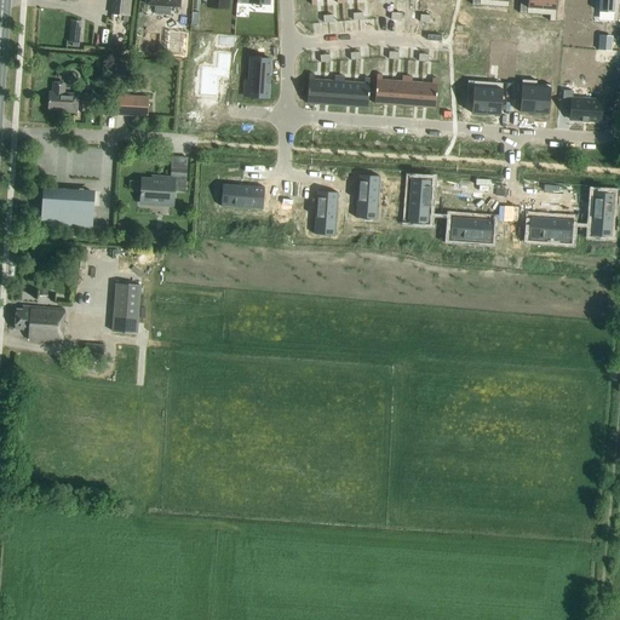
[(113,0),(112,15),(130,16),(131,0),(113,0)]
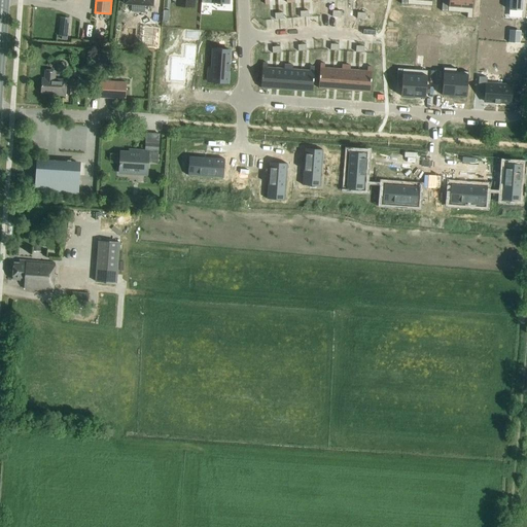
[(447,0),(442,0),(442,11),(460,13),(460,0),(448,0),(449,0),(447,0)]
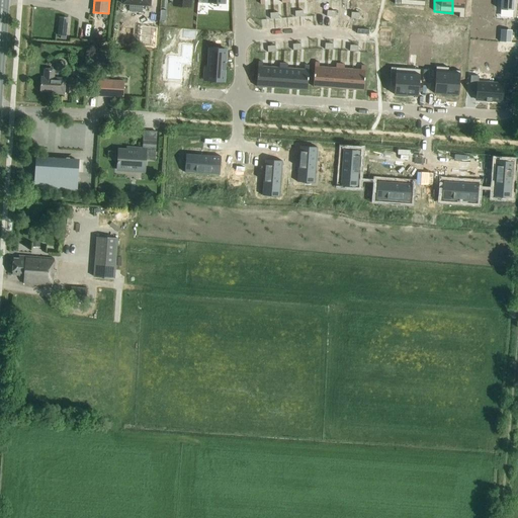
[(452,0),(452,13),(459,13),(459,18),(464,18),(464,0),(452,0)]
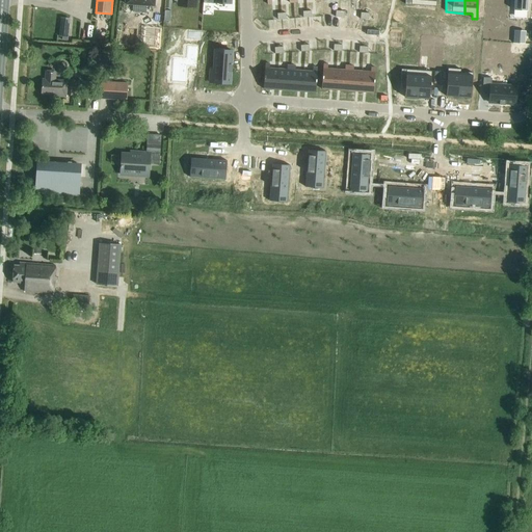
[(513,0),(513,10),(527,11),(527,0),(513,0)]
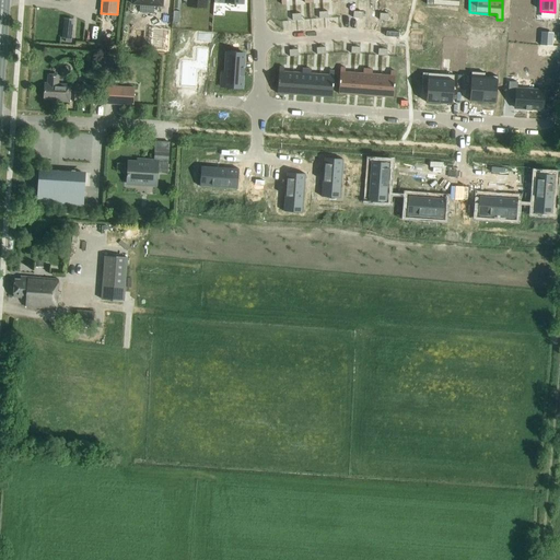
[(65,20),(62,39),(72,41),(74,21),(65,20)]
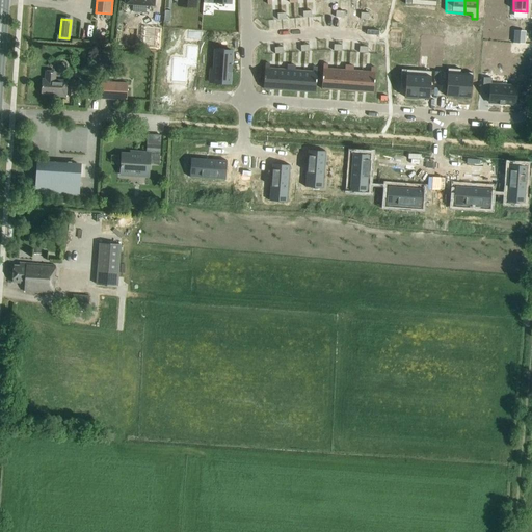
[(143,27),(142,50),(147,50),(158,51),(161,51),(162,28),(143,27)]
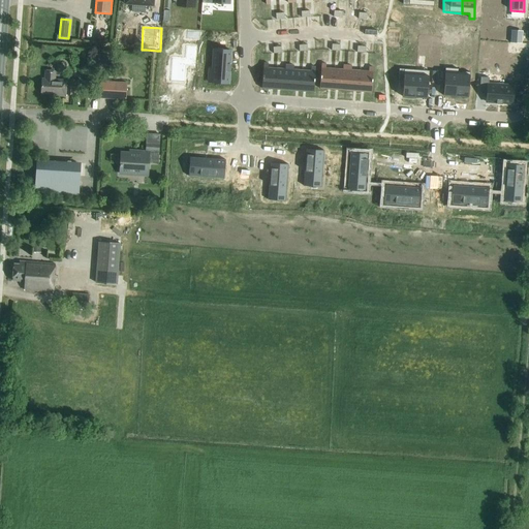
[(511,33),(510,43),(516,43),(522,43),(522,33),(516,33),(511,33)]
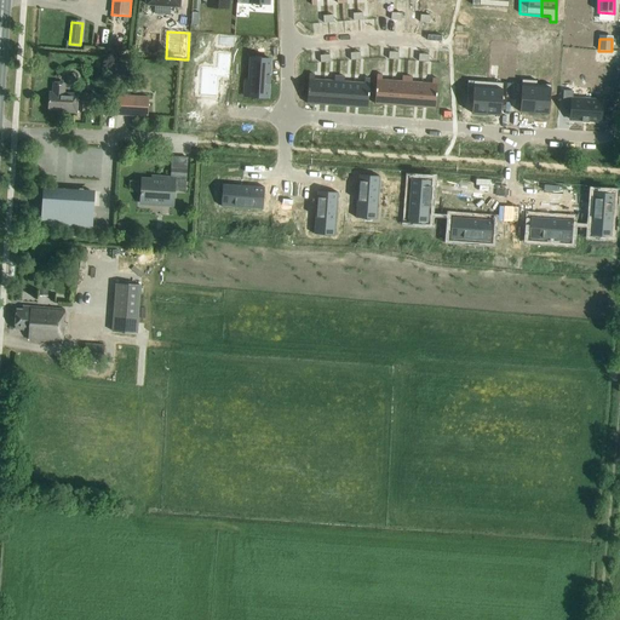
[(201,68),(199,96),(217,97),(217,90),(227,91),(230,56),(218,55),(217,69),(201,68)]
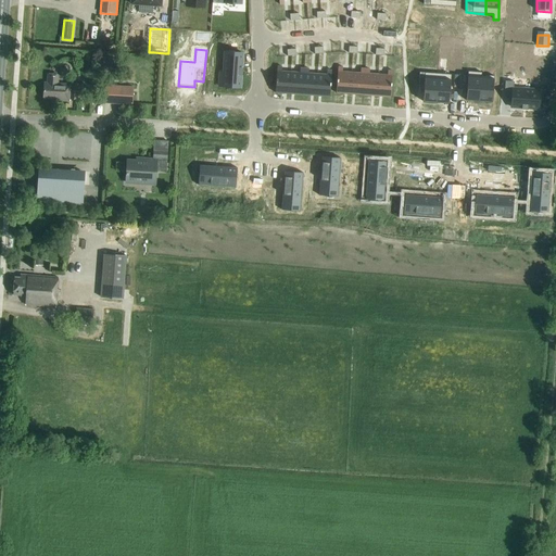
[(240,88),(241,75),(241,67),(242,53),(225,52),(224,74),(220,74),(219,87),(240,88)]
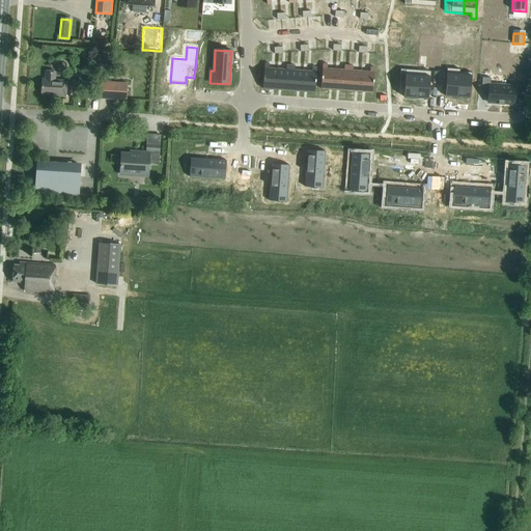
[(262,89),(276,90),(278,70),(269,68),(270,64),(264,64),(262,89)]
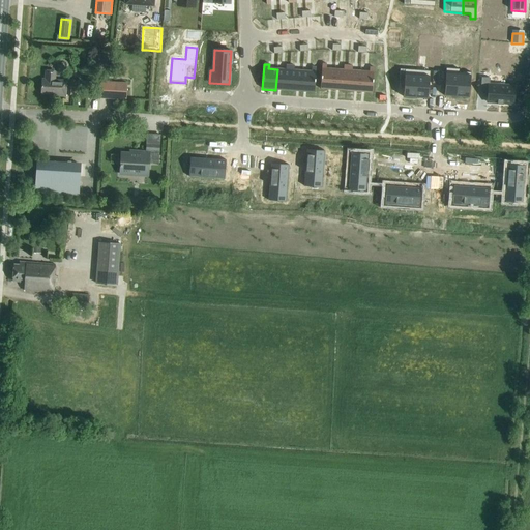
[(320,89),(333,90),(334,69),(326,68),(326,64),(322,64),(320,89)]
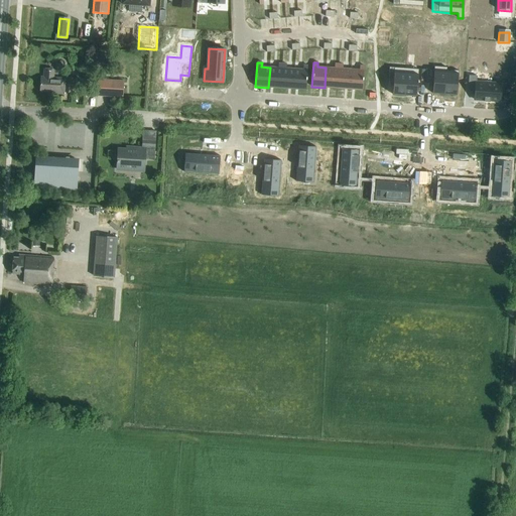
[(268,88),(280,89),(282,63),(278,63),(278,68),(270,68),(268,88)]
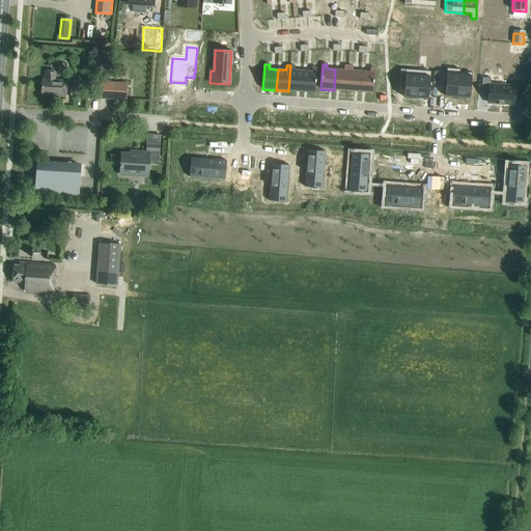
[(288,91),(302,92),(303,72),(295,71),(295,66),(290,65),(288,91)]
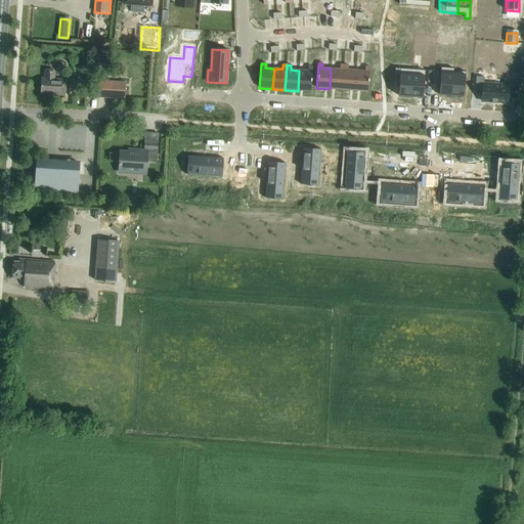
[(330,89),(342,90),(344,66),(340,64),(340,70),(331,69),(330,89)]
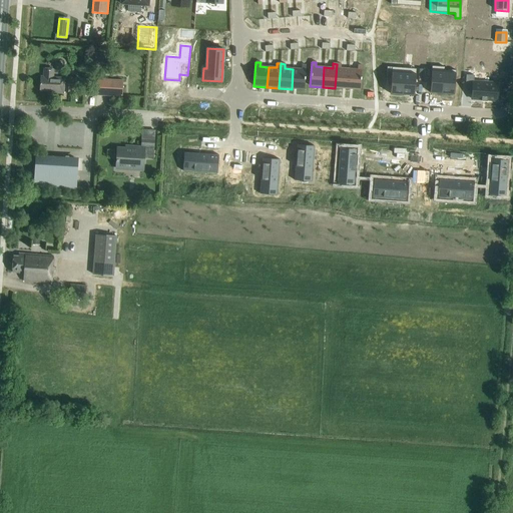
[(335,88),(348,89),(349,69),(341,68),(341,64),(337,64),(335,88)]
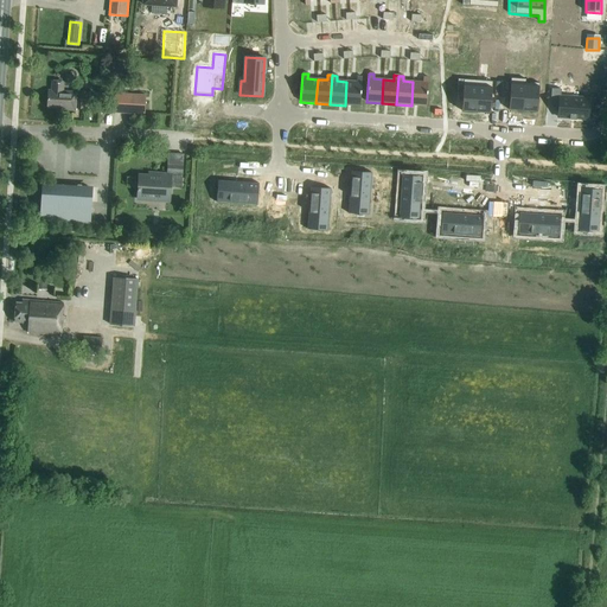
[(346,82),(345,106),(360,107),(362,77),(357,77),(357,82),(346,82)]
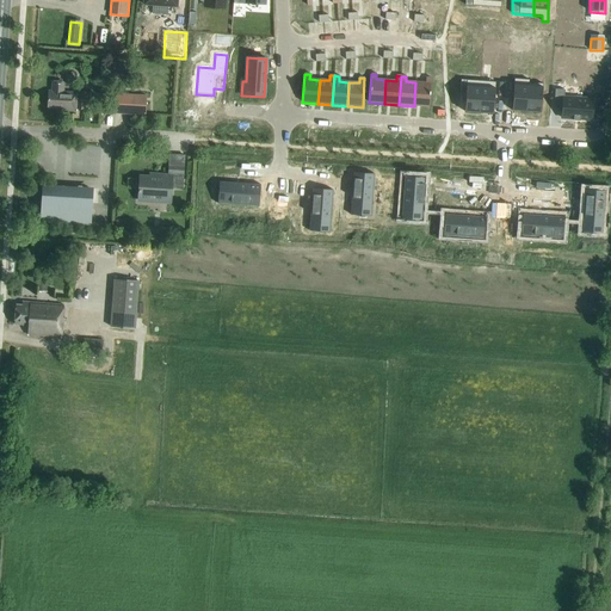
[(426,82),(415,82),(414,106),(429,107),(431,79),(426,78),(426,82)]
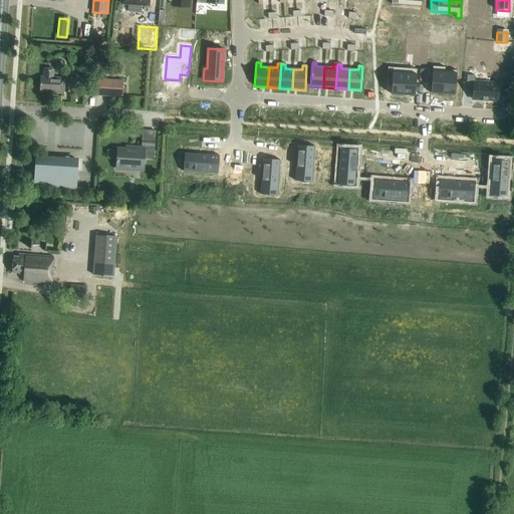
[(433,66),(431,93),(443,94),(445,70),(445,67),(433,66)]
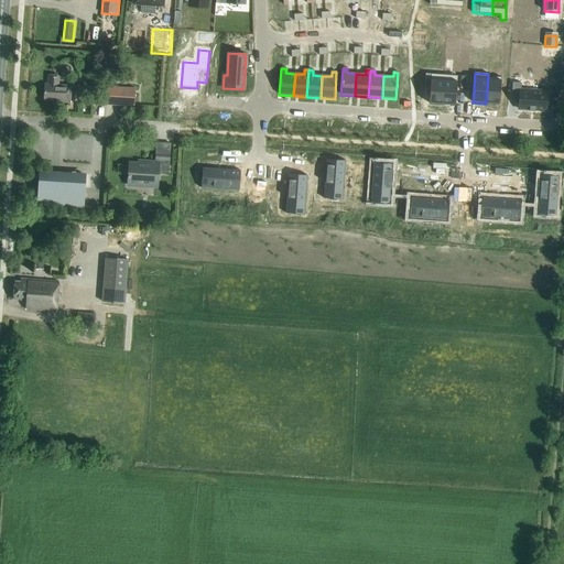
[(424,74),(423,87),(430,87),(429,104),(442,105),(444,75),(424,74)]
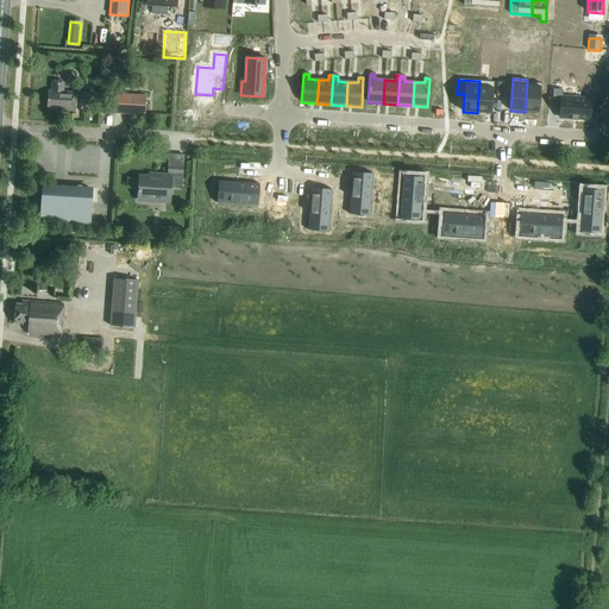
[(50,90),(46,90),(45,108),(52,108),(51,111),(64,112),(75,113),(76,110),(86,110),(87,93),(76,92),(76,93),(62,92),(63,82),(50,81),(50,90)]
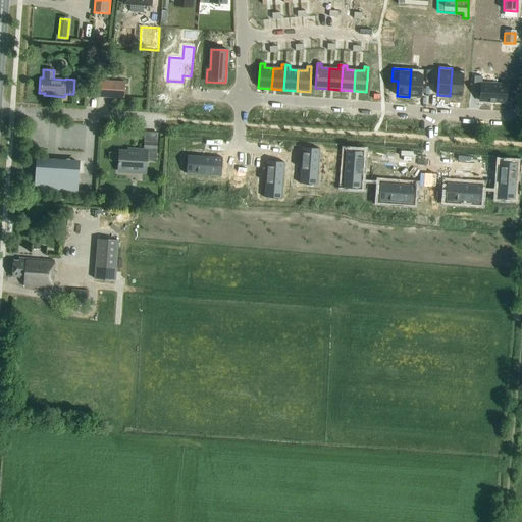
[(411,69),(409,97),(421,98),(423,70),(411,69)]
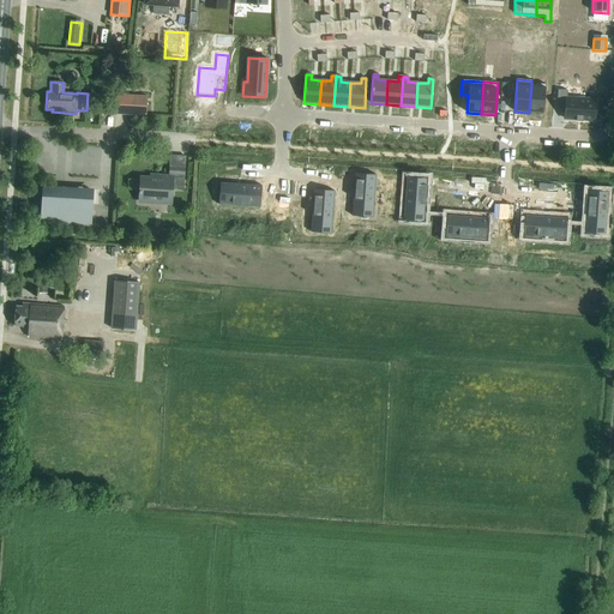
[(531,84),(529,113),(543,114),(546,84),(531,84)]
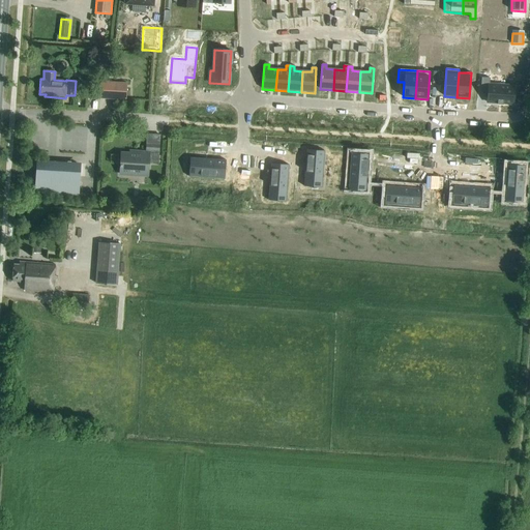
[(490,79),(481,78),(480,94),(488,94),(487,102),(497,104),(497,105),(498,105),(498,104),(502,104),(502,106),(503,106),(503,104),(512,105),(513,92),(514,86),(490,85),(490,79)]
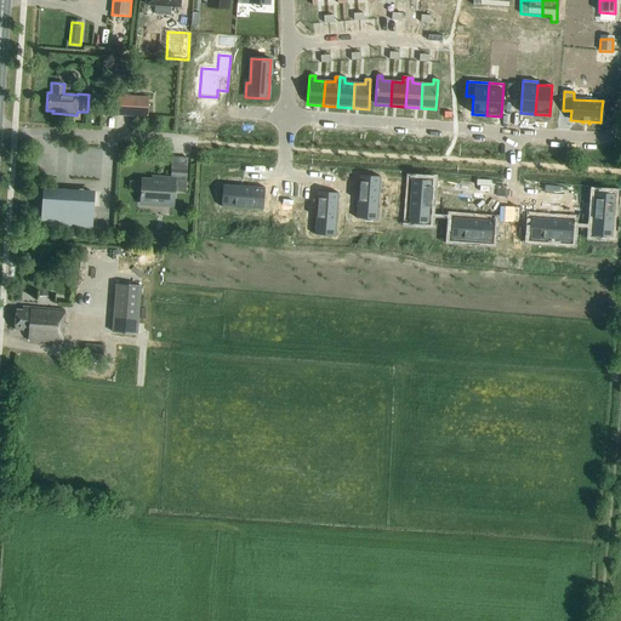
[(119,96),(118,117),(148,118),(149,97),(119,96)]
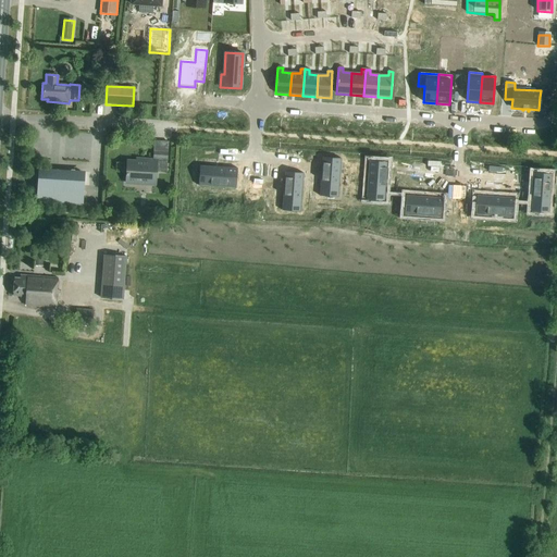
[(127,161),(126,182),(127,182),(127,183),(156,185),(157,166),(166,166),(168,152),(153,152),(153,160),(136,159),(136,161),(127,161)]
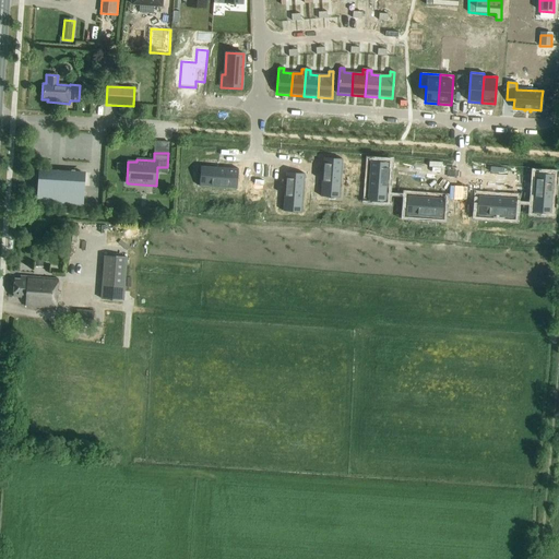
[(324,158),(320,195),(340,198),(343,161),(324,158)]
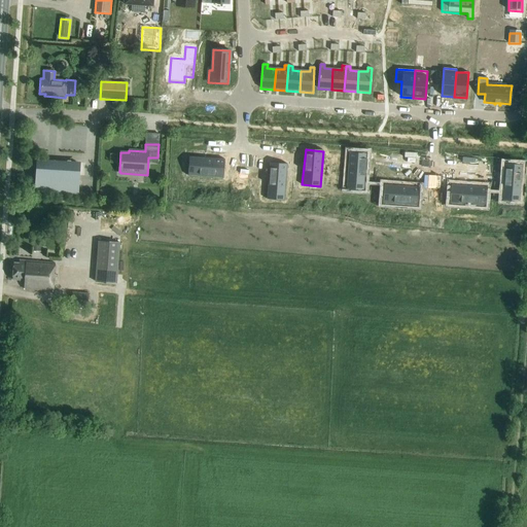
[(348,153),(346,187),(364,188),(366,154),(348,153)]
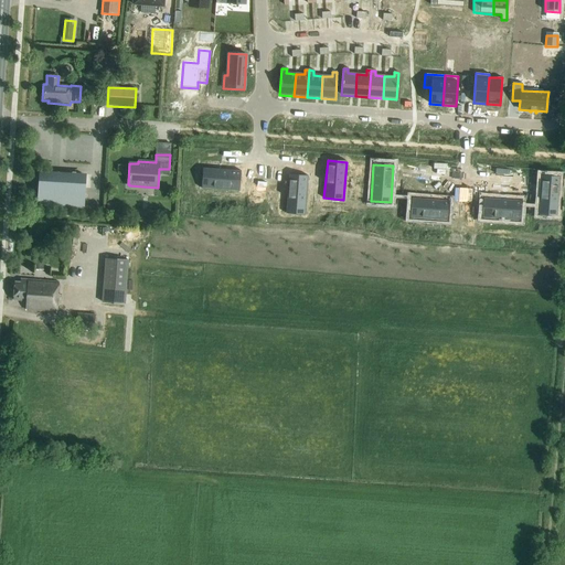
[(202,169),(200,189),(238,192),(241,172),(202,169)]
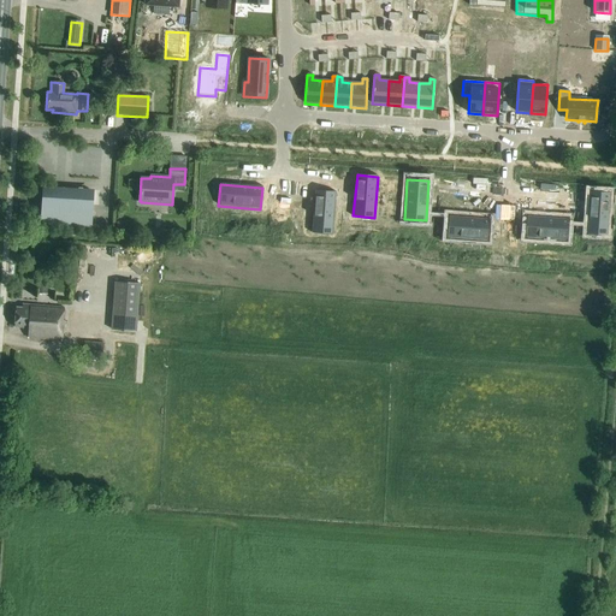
[(73,195),(73,194),(61,193),(63,190),(57,190),(57,193),(46,191),(43,221),(55,223),(55,220),(60,221),(60,223),(72,223),(72,221),(77,221),(77,224),(89,224),(90,194),(78,194),(78,195),(73,195)]
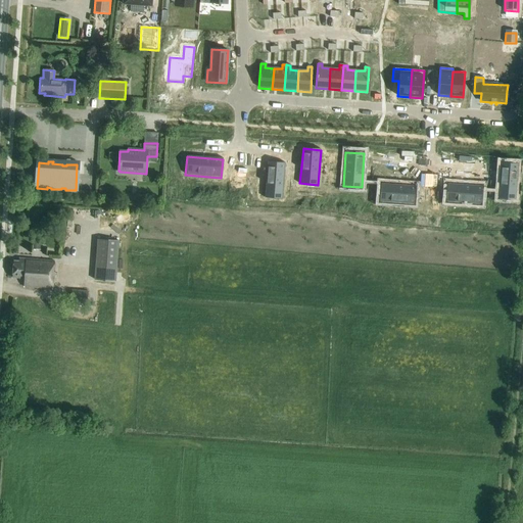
[(268,161),(265,198),(266,198),(266,197),(282,198),(282,199),(285,162),(268,161)]
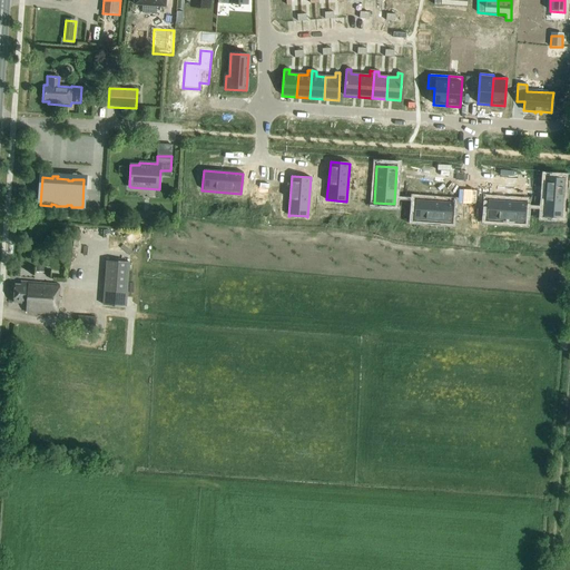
[(544,178),(542,216),(563,217),(566,179),(544,178)]
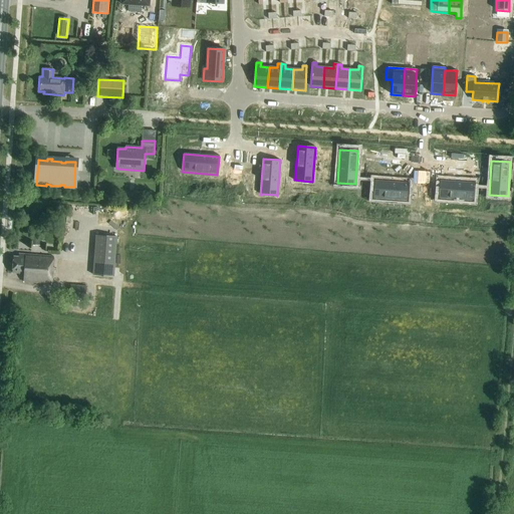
[(440,181),(440,200),(473,201),(473,182),(440,181)]
